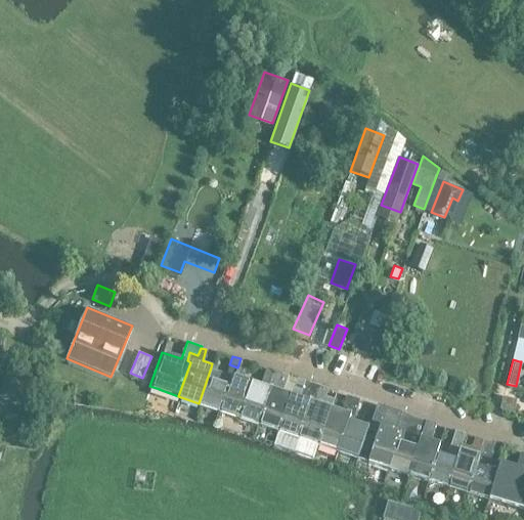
[(238,417),(251,382),(241,379),(244,370),(237,367),(229,364),(226,373),(230,375),(219,410),(238,417)]
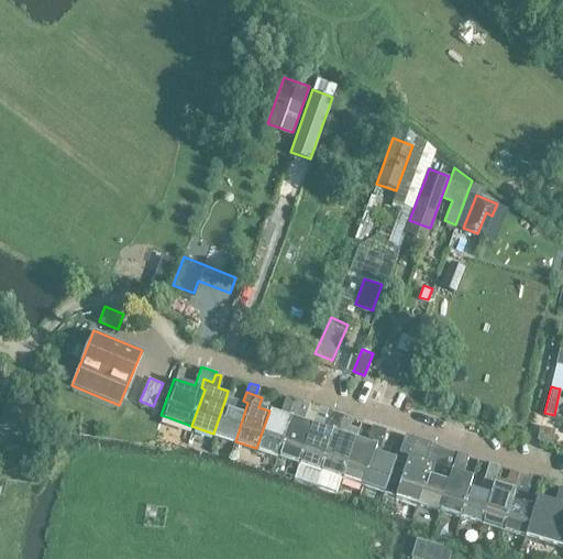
[(247,403),(243,401),(227,395),(213,434),(235,441),(247,403)]
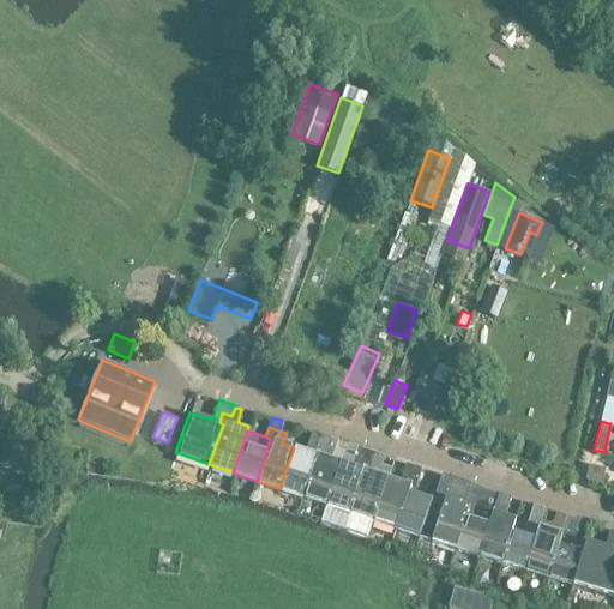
[(302,496),(317,456),(312,454),(315,444),(325,447),(330,436),(319,433),(318,435),(312,433),(305,451),(294,447),(280,488),(302,496)]
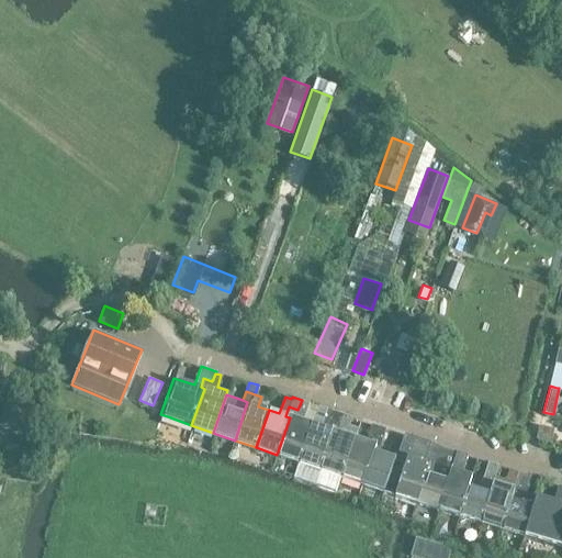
[(299,462),(311,424),(301,420),(307,401),(302,400),(298,410),(289,406),(285,416),(290,417),(277,455),(299,462)]
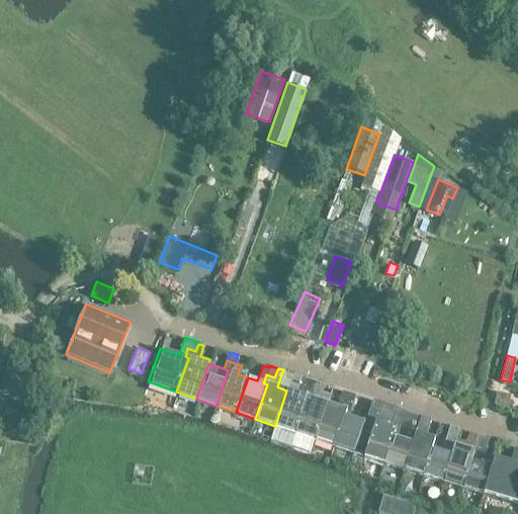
[(0,390),(0,392),(18,399),(25,379),(6,372),(0,390)]
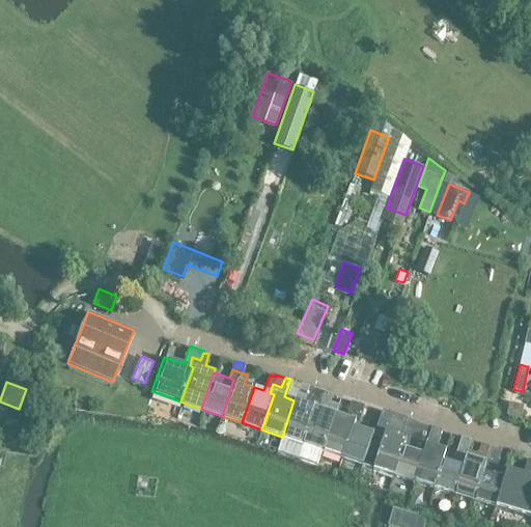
[(298,456),(314,408),(309,406),(312,397),(320,400),(325,390),(310,385),(304,404),(294,400),(282,437),(277,449),(298,456)]
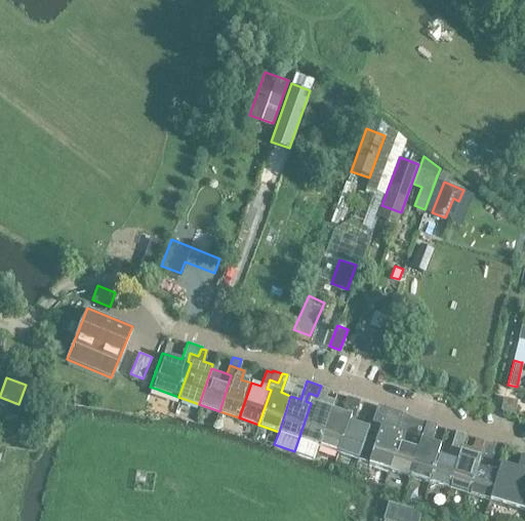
[(319,445),(330,409),(333,399),(324,396),(327,388),(321,386),(317,396),(309,393),(306,401),(311,403),(294,451),(314,457),(319,445)]
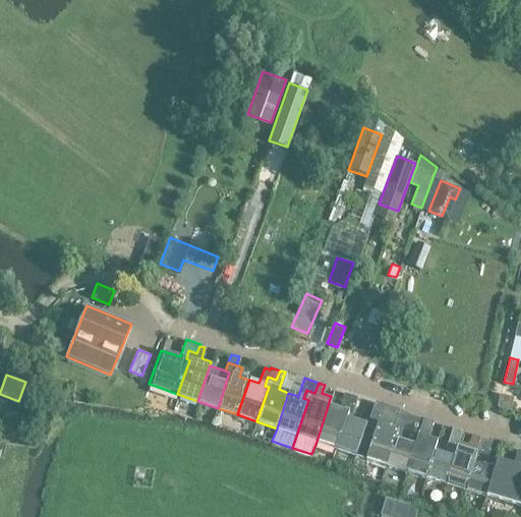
[(340,403),(345,404),(353,407),(357,396),(348,393),(344,392),(340,403)]
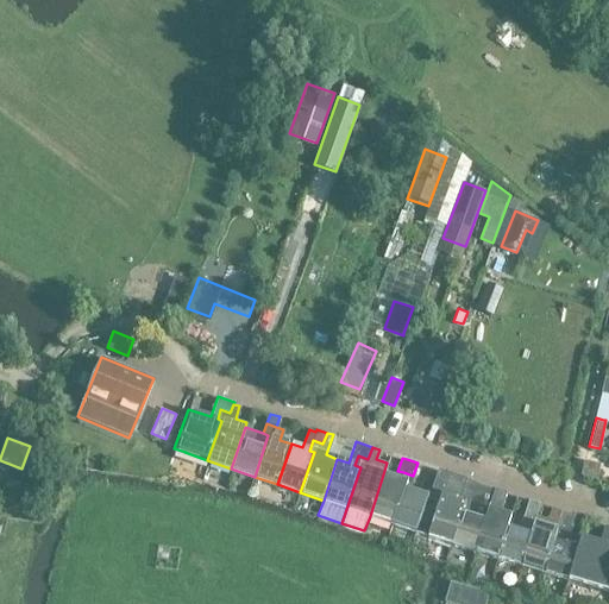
[(451,542),(471,479),(465,478),(458,501),(447,497),(454,476),(437,470),(429,491),(435,492),(431,504),(425,503),(415,532),(451,542)]
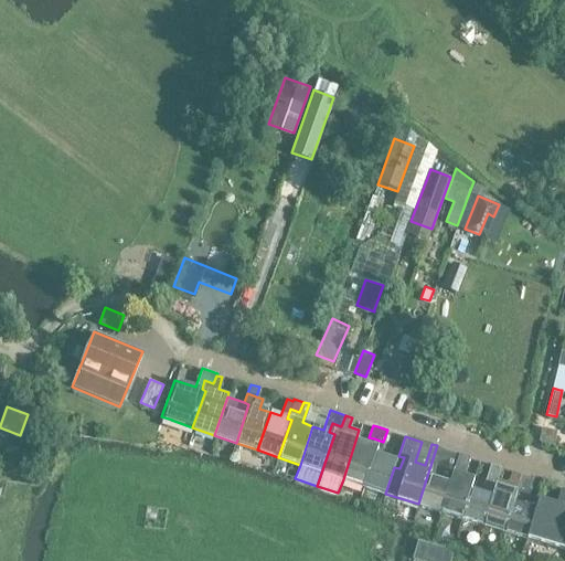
[(379,455),(383,442),(374,438),(372,446),(377,447),(364,486),(385,494),(394,467),(396,461),(379,455)]
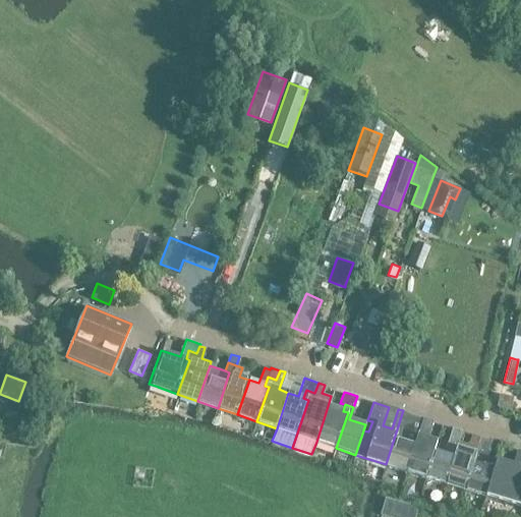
[(336,448),(348,412),(343,411),(328,406),(316,442),(336,448)]
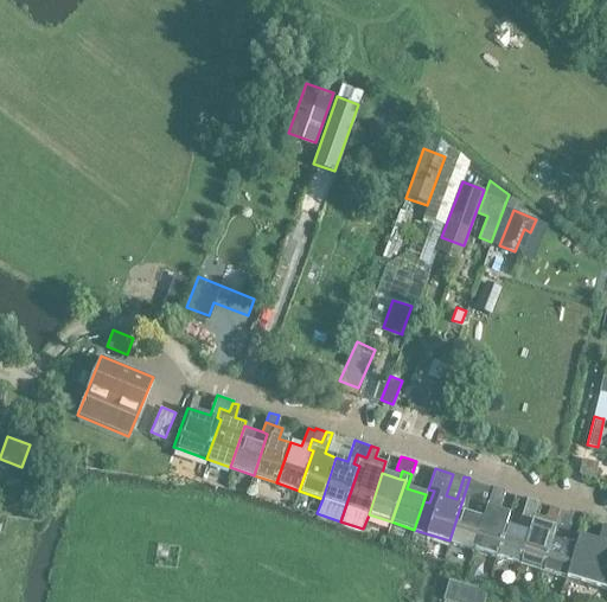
[(472,548),(491,490),(473,484),(474,480),(470,478),(449,540),(472,548)]
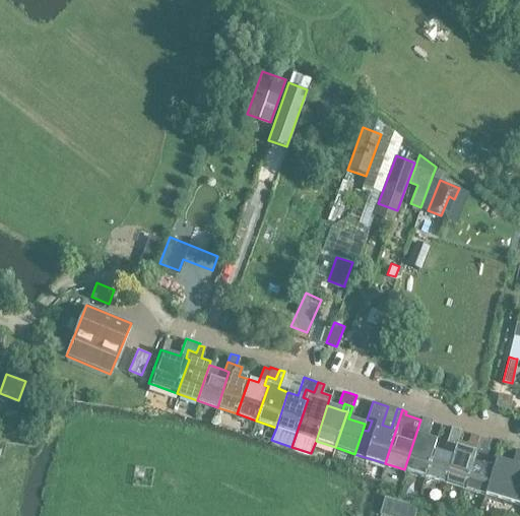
[(425,475),(434,446),(437,438),(427,435),(432,420),(421,416),(420,420),(404,469),(425,475)]
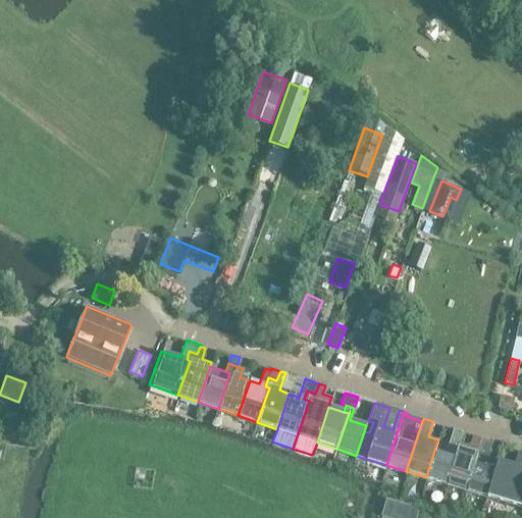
[(446,483),(459,443),(462,430),(453,427),(446,451),(435,448),(426,477),(446,483)]
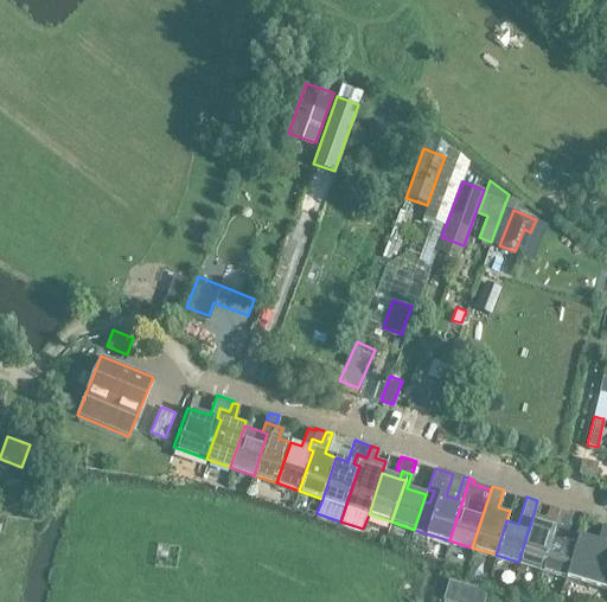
[(542,569),(561,508),(555,506),(551,516),(544,518),(534,514),(518,562),(542,569)]
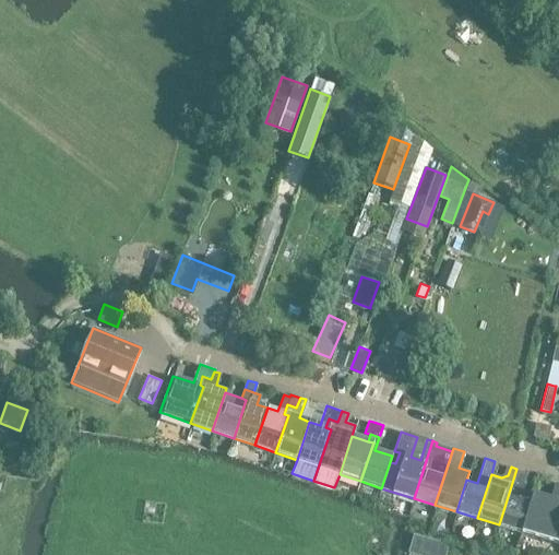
[(521,531),(530,499),(532,493),(522,491),(527,472),(516,469),(499,524),(521,531)]
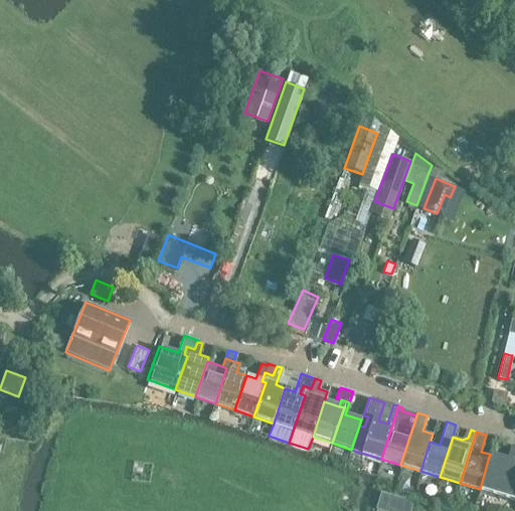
[(514,445),(512,444),(511,448),(510,448),(507,460),(492,456),(492,455),(491,455),(480,490),(514,500),(514,445)]
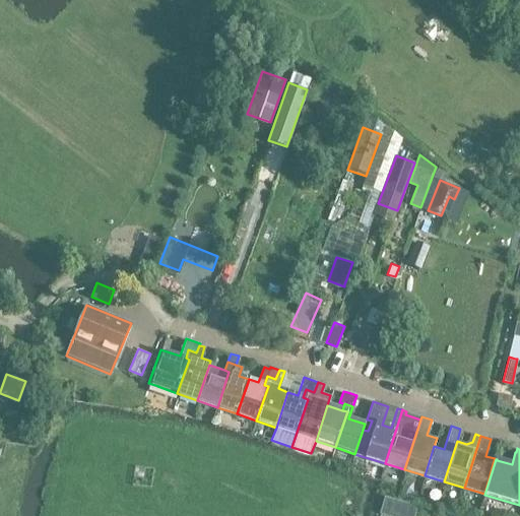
[(413,515),(416,505),(384,496),(379,513),(389,515),(413,515)]
